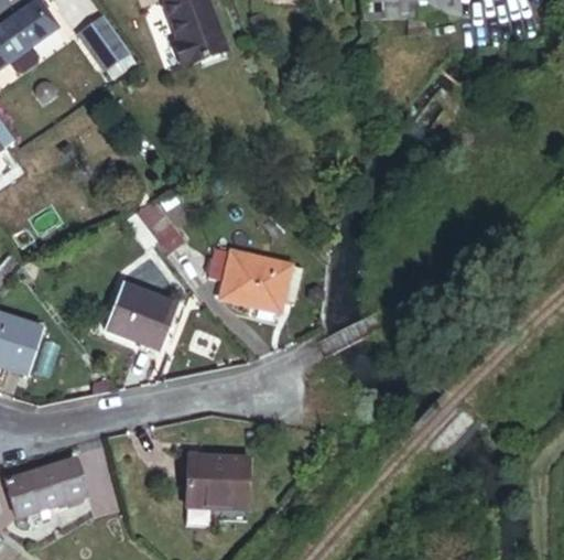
[(31,0),(0,23),(0,65),(55,22),(38,0),(31,0)]
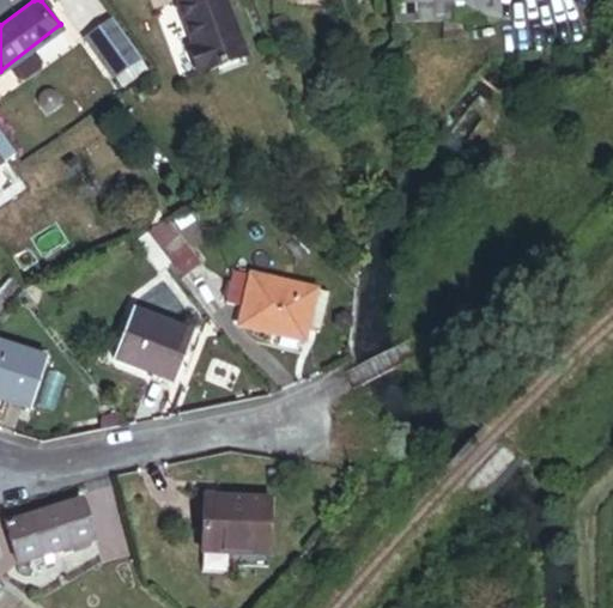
[(238,50),(220,0),(174,0),(188,40),(183,41),(192,66),(238,50)]
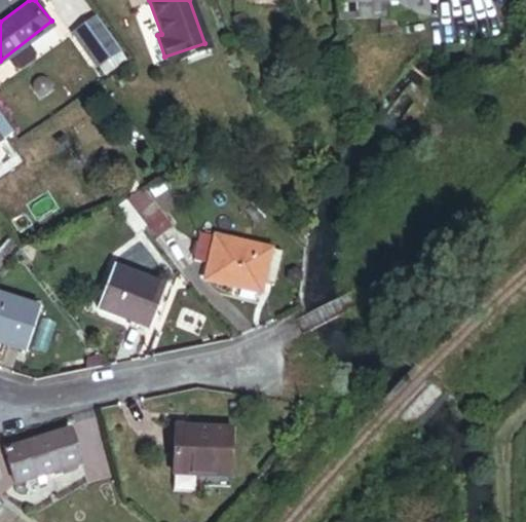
[(333,0),(334,35),(347,35),(348,20),(378,20),(378,35),(399,34),(399,17),(420,17),(421,15),(424,12),(427,11),(427,0),(333,0)]
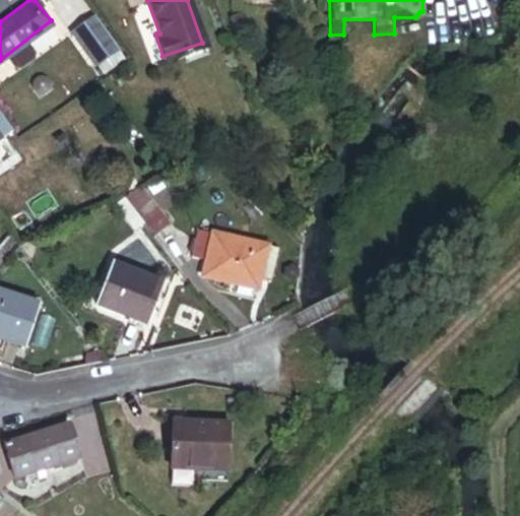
[(121,48),(94,12),(72,28),(100,64),(121,48)]
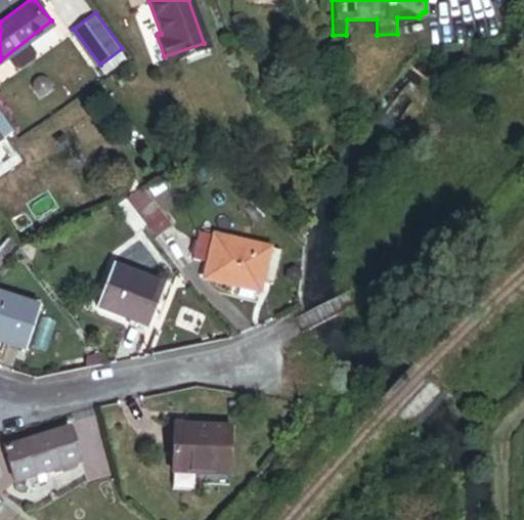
[(128,55),(122,48),(100,65),(105,72),(128,55)]
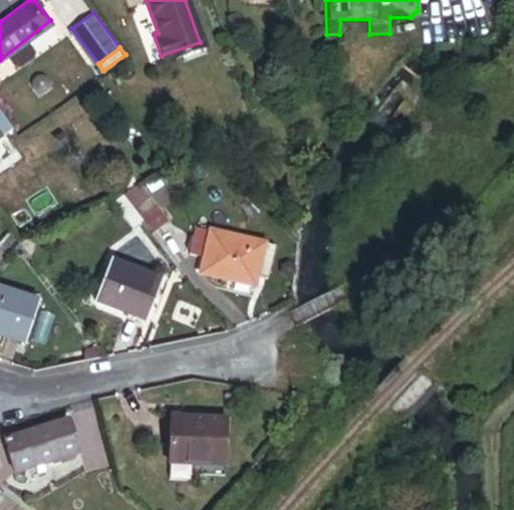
[(0,115),(0,134),(9,128),(0,115)]
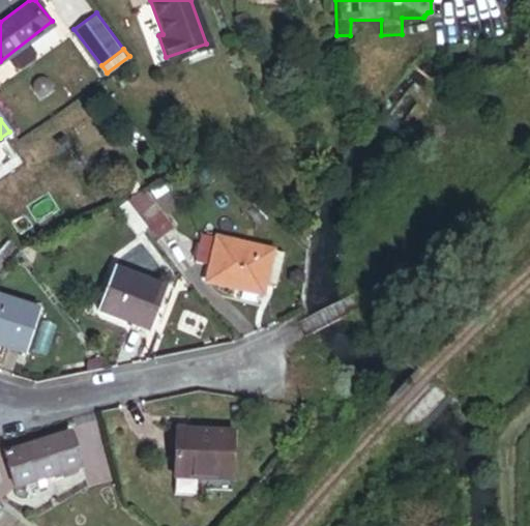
[(175,221),(146,180),(128,193),(157,233),(175,221)]
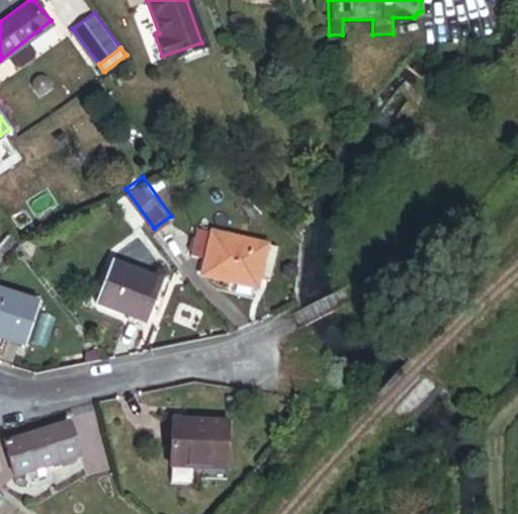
[(163,183),(156,188),(165,201),(172,196),(163,183)]
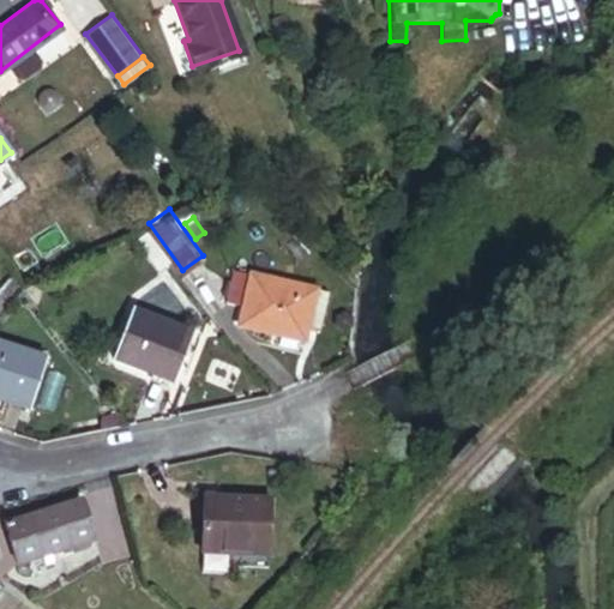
[(156,241),(143,223),(130,230),(144,249),(156,241)]
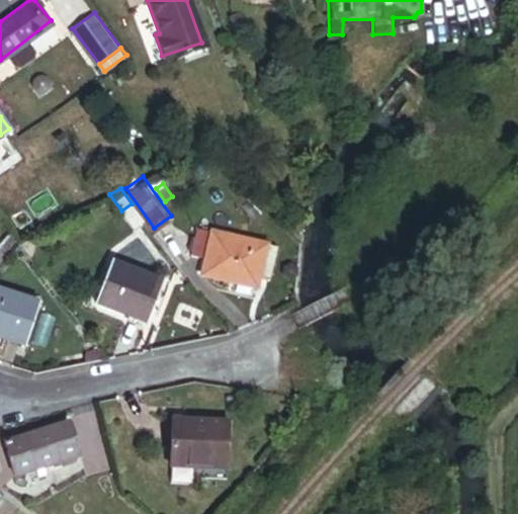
[(269,243),(200,224),(193,250),(207,254),(203,269),(258,284),(264,264),(272,266),(276,252),(267,250),(269,243)]
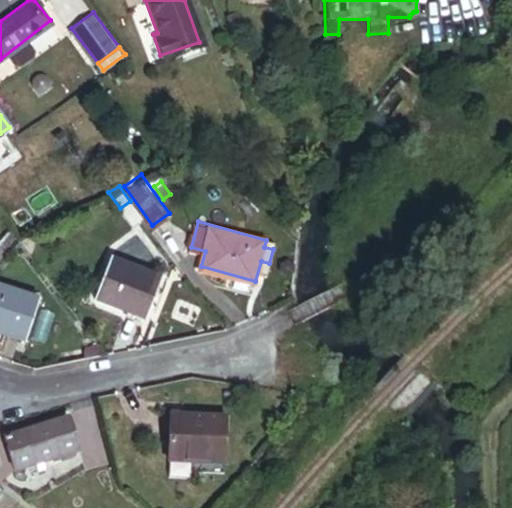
[(166,281),(114,266),(103,305),(155,319),(166,281)]
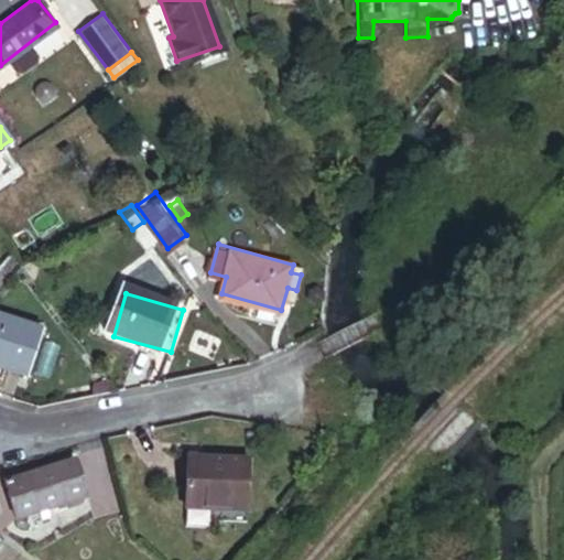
[(40,329),(0,316),(0,365),(28,374),(40,329)]
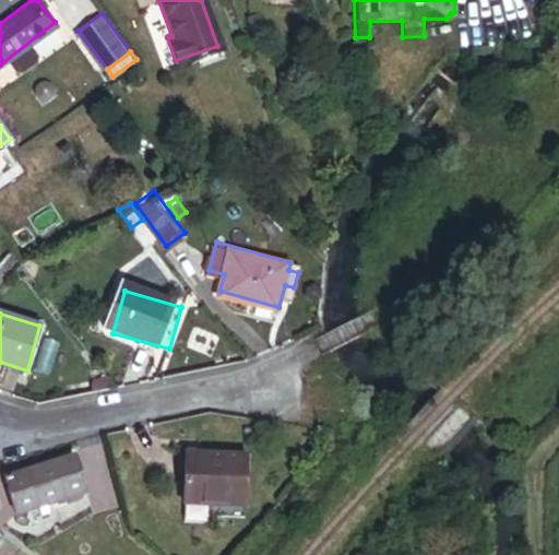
[(189,453),(187,503),(247,506),(249,457),(189,453)]
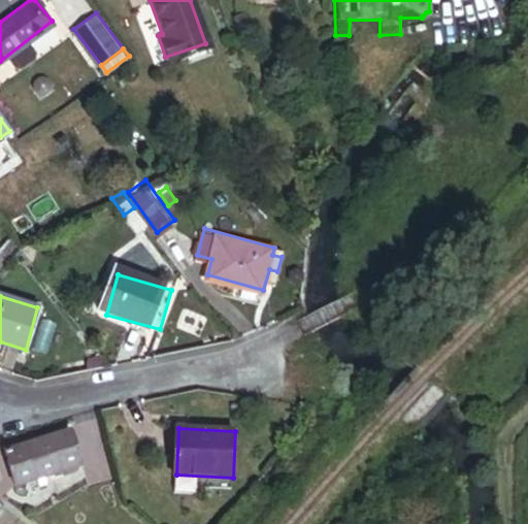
[(66,434),(1,452),(10,488),(75,470),(66,434)]
